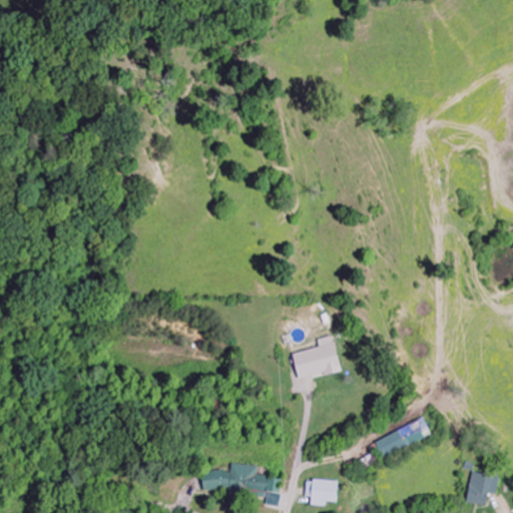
[(294,355),(299,381),(342,372),(335,338),(319,341),(320,349),(294,355)]
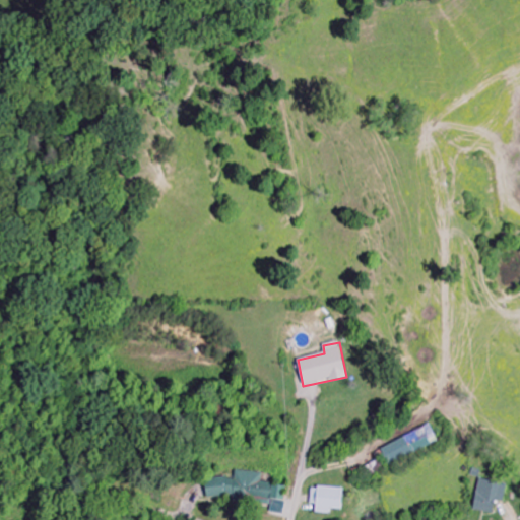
[(381,450),(390,466),(440,442),(432,425),(381,450)]
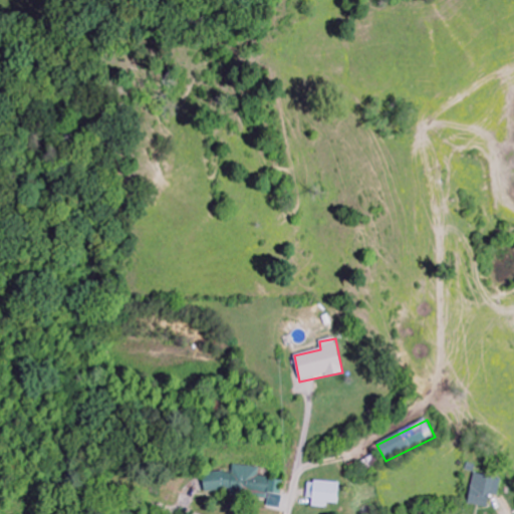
[(204,491),(268,499),(268,507),(280,509),(283,480),(257,477),(258,468),(233,465),(232,475),(206,472),(204,491)]
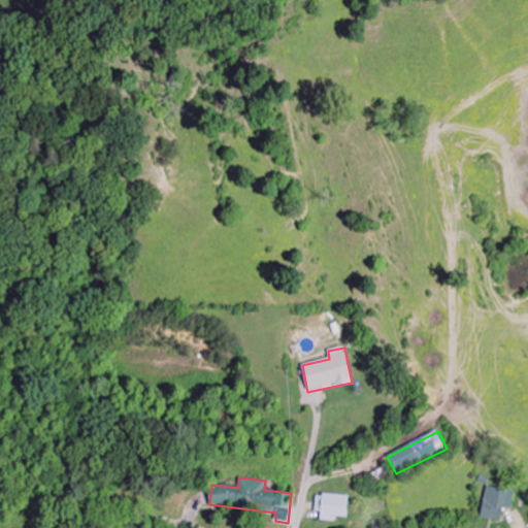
[(482,520),(501,522),(502,509),(513,509),(515,491),(485,488),(482,520)]
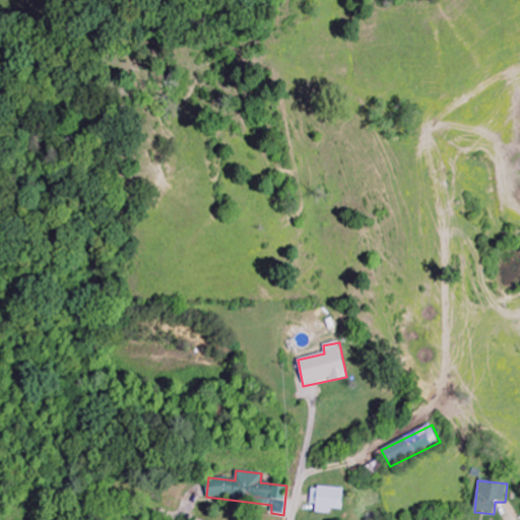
[(316,514),(332,515),(332,510),(343,510),(344,489),(311,488),(310,505),(316,506),(316,514)]
